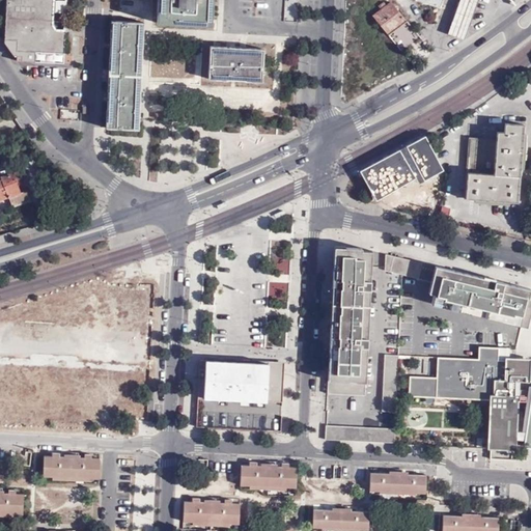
[(65,56),(68,0),(7,0),(5,42),(19,43),(19,53),(65,56)]
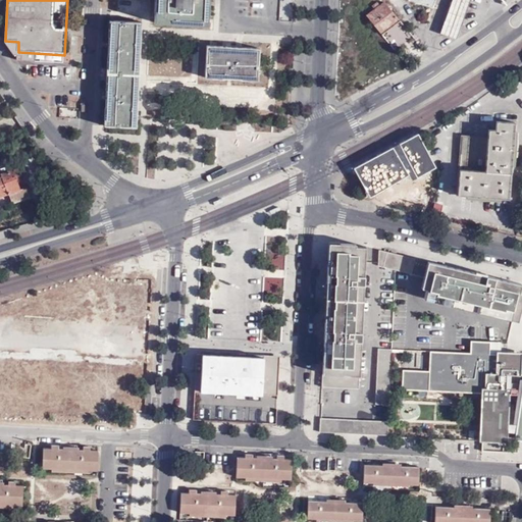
[(206,24),(207,0),(156,0),(156,22),(206,24)]
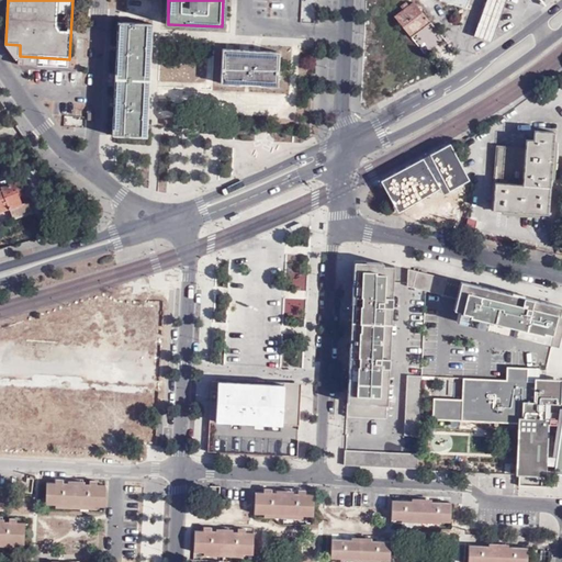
[(414,0),(395,15),(412,36),(431,20),(414,0)]
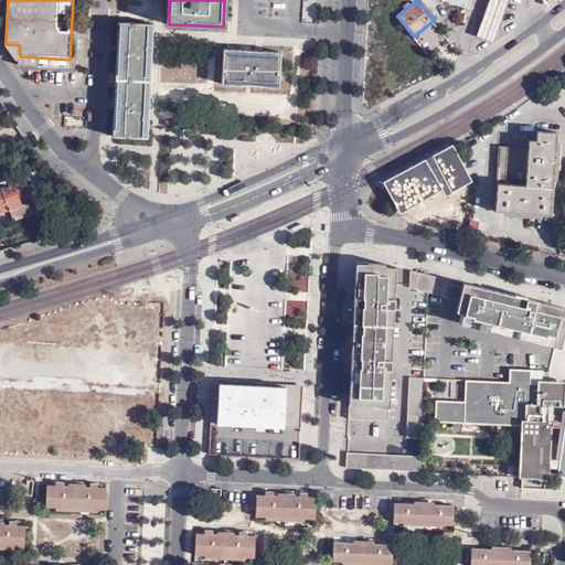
[(490,0),(478,36),(496,42),(510,0),(490,0)]
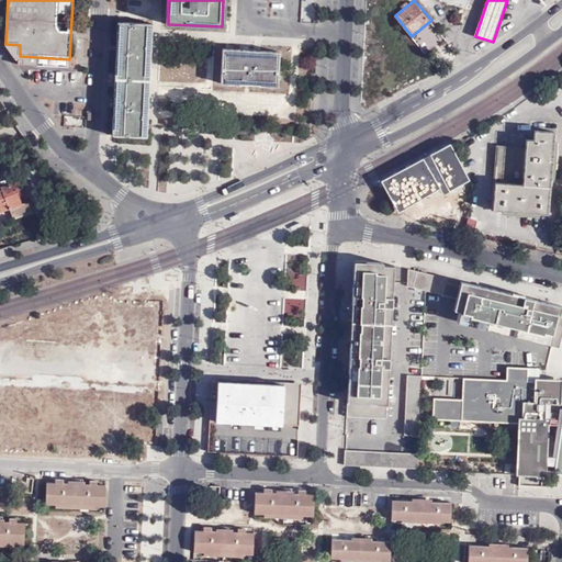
[(117,23),(115,79),(152,80),(153,54),(155,24),(117,23)]
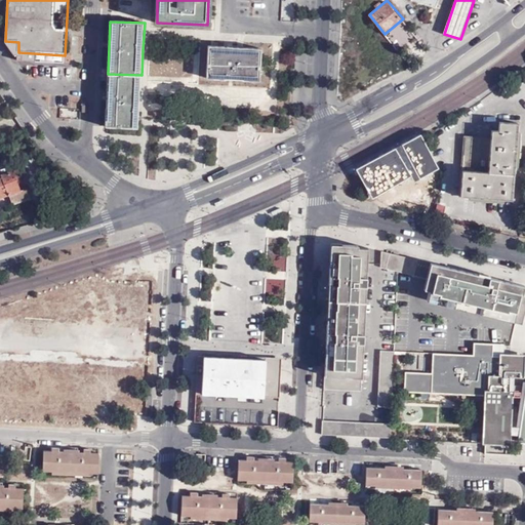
[(235,48),(208,47),(207,79),(259,81),(260,49),(235,48)]
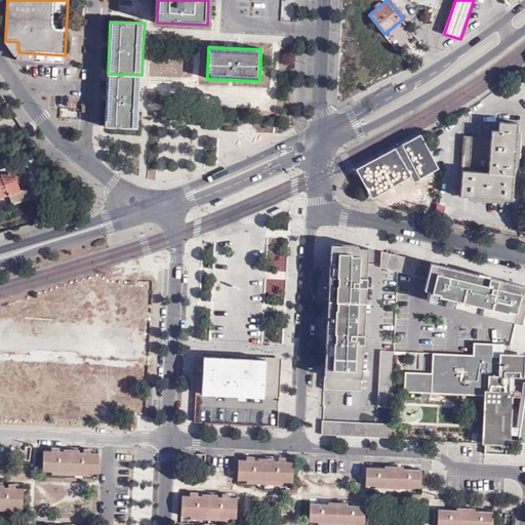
[(106,130),(139,131),(139,112),(140,96),(142,75),(108,74),(106,130)]
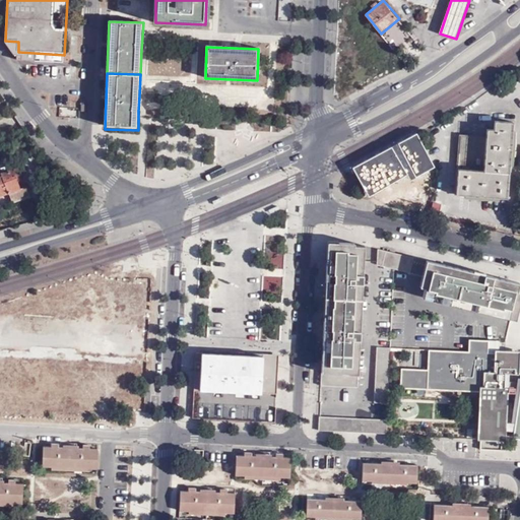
[(485,138),(461,137),(457,195),(491,197),(508,198),(511,147),(513,123),(495,122),(494,130),(486,129),(485,138)]
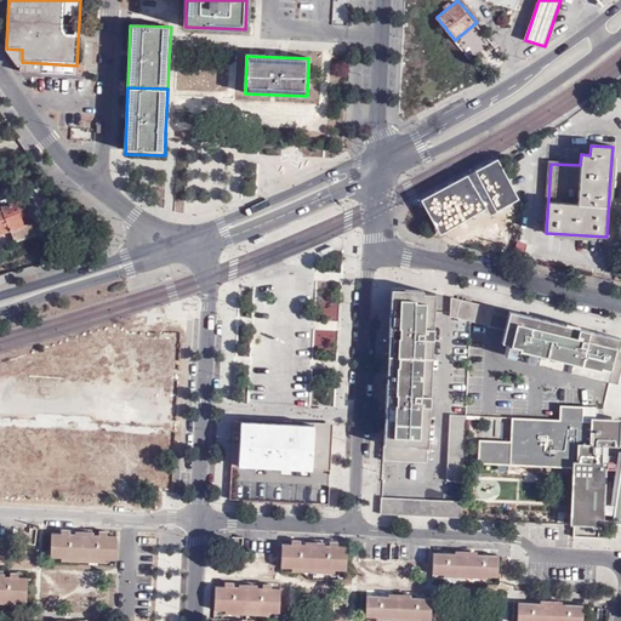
[(511,180),(501,164),(486,171),(495,187),(511,180)]
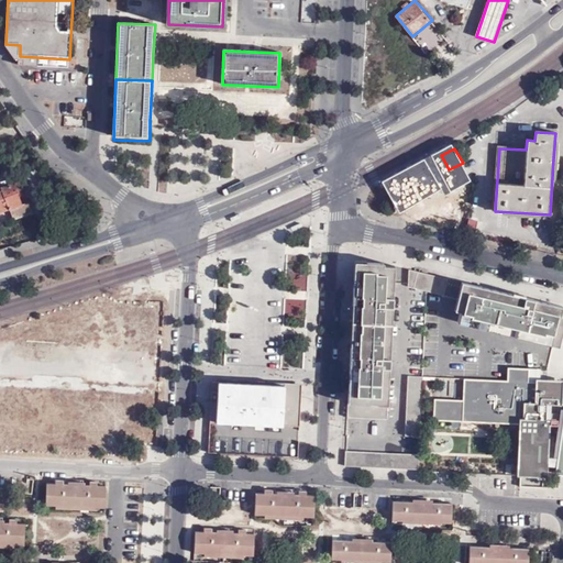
[(401,172),(381,183),(387,195),(403,186),(400,181),(405,179),(401,172)]
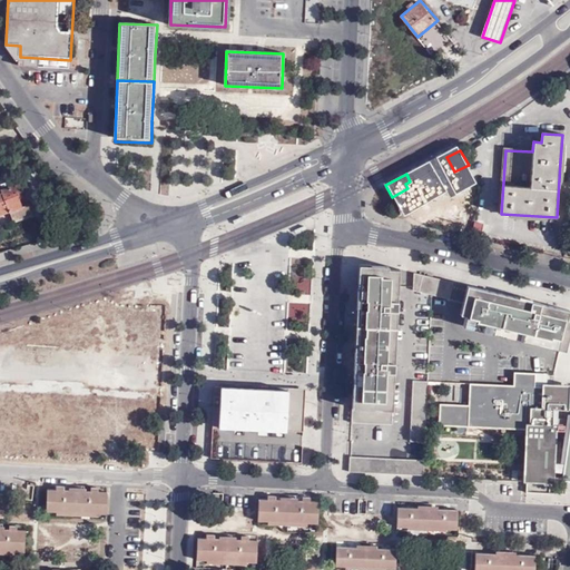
[(459,207),(467,178),(452,174),(450,182),(434,177),(429,199),(436,202),(459,207)]
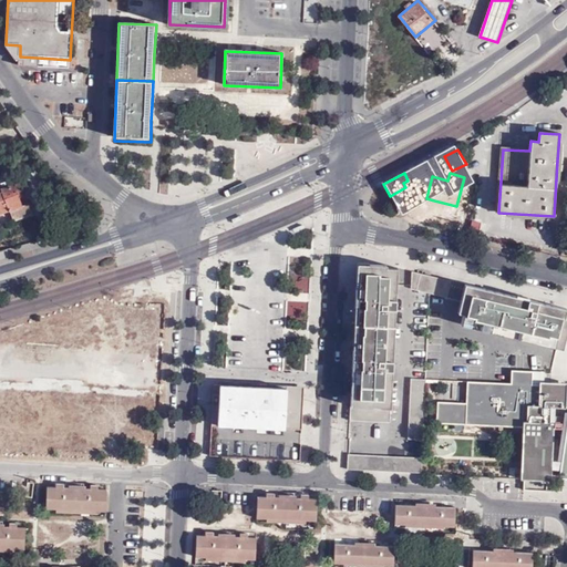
[(19,182),(0,187),(0,212),(21,206),(17,192),(22,191),(19,182)]
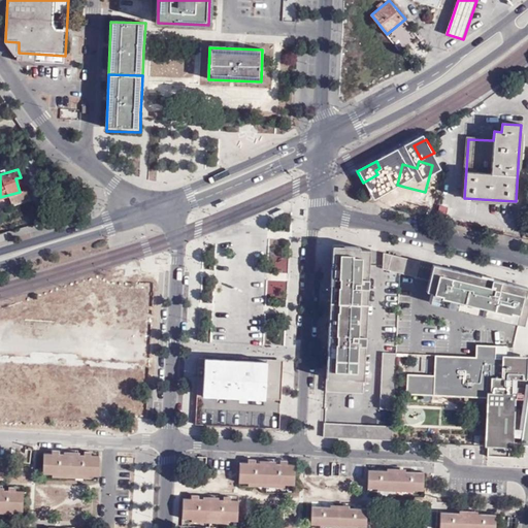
[(382,180),(377,174),(363,183),(367,189),(382,180)]
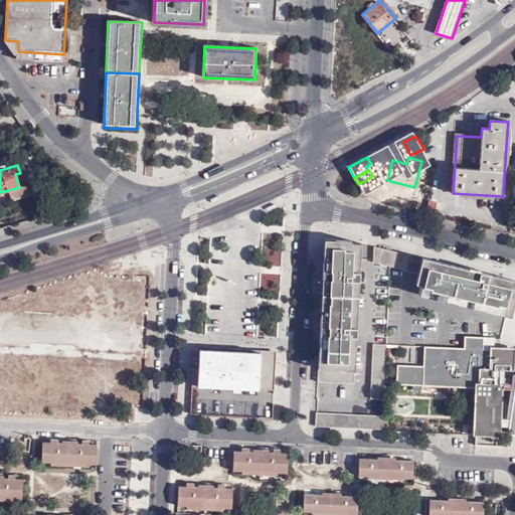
[(353,180),(349,174),(342,178),(346,184),(353,180)]
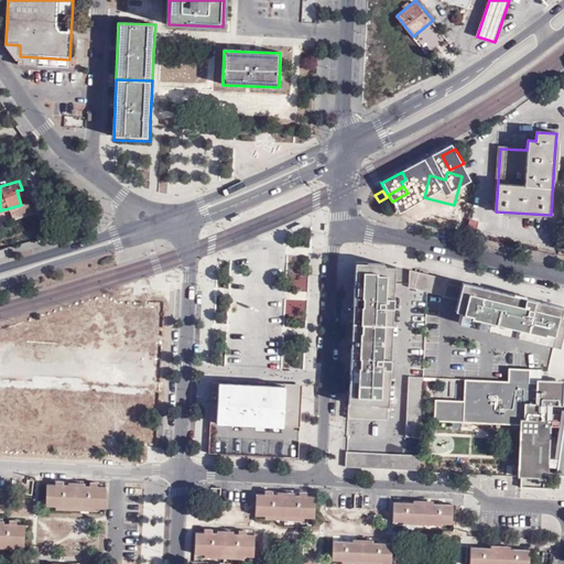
[(431,207),(432,199),(424,197),(421,196),(419,205),(431,207)]
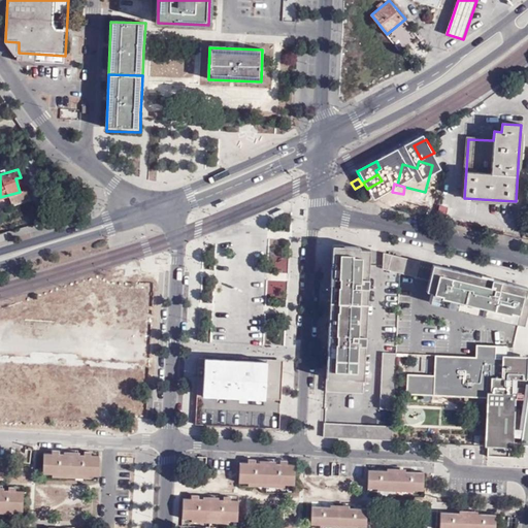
[(20,192),(8,196),(11,206),(30,200),(27,190),(20,192)]
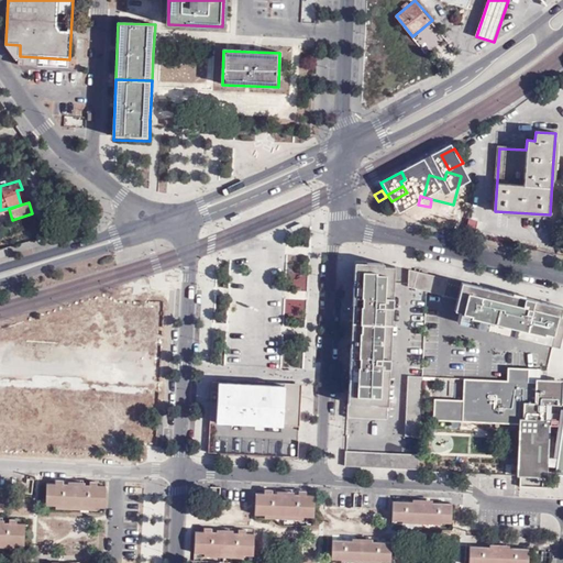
[(366,266),(384,267),(384,265),(354,264),(354,280),(361,280),(361,271),(366,271),(366,266)]
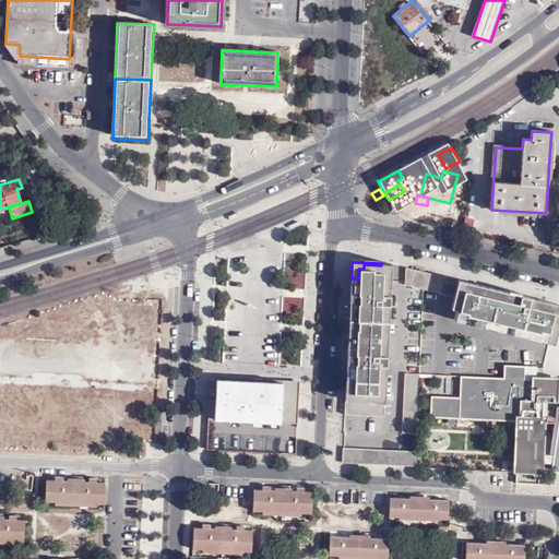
[(391,301),(392,265),(381,265),(364,264),(364,269),(358,269),(358,278),(352,278),(346,417),(387,418),(389,371),(391,301)]
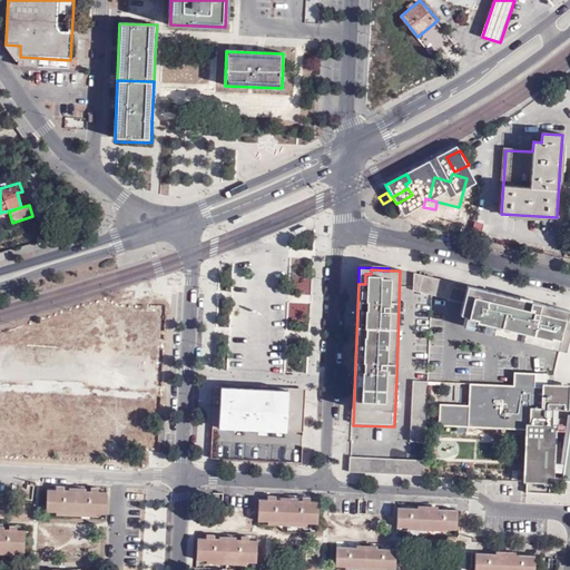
[(425,276),(423,293),(450,296),(452,279),(425,276)]
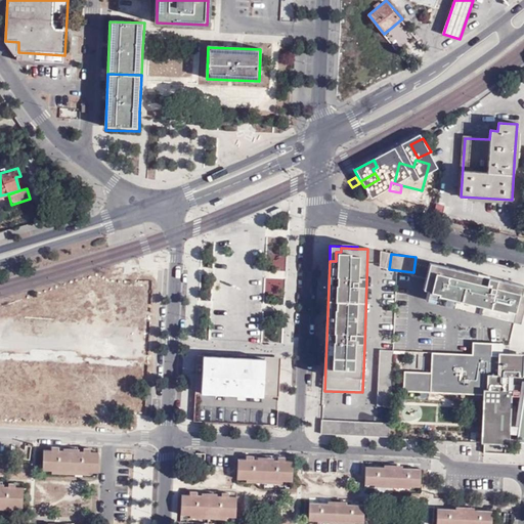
[(514,322),(522,286),(479,275),(433,264),(425,301),(514,322)]
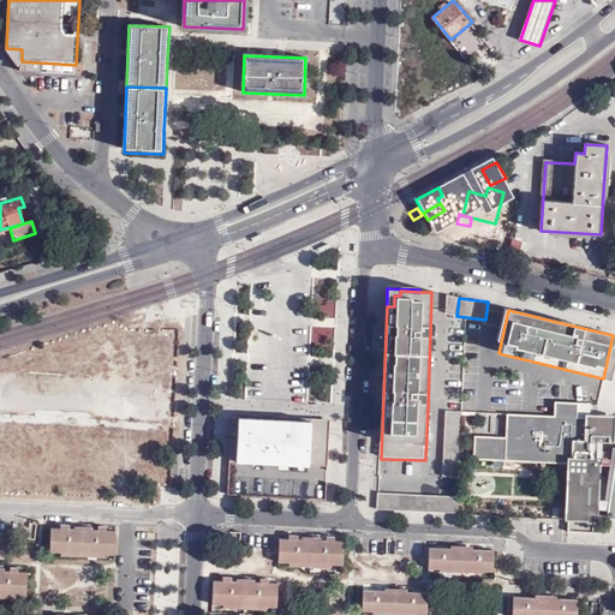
[(475,412),(473,435),(473,458),(565,463),(565,457),(595,457),(595,442),(613,442),(613,441),(613,419),(585,418),(577,417),(577,401),(554,401),(554,417),(531,416),(507,416),(475,412)]
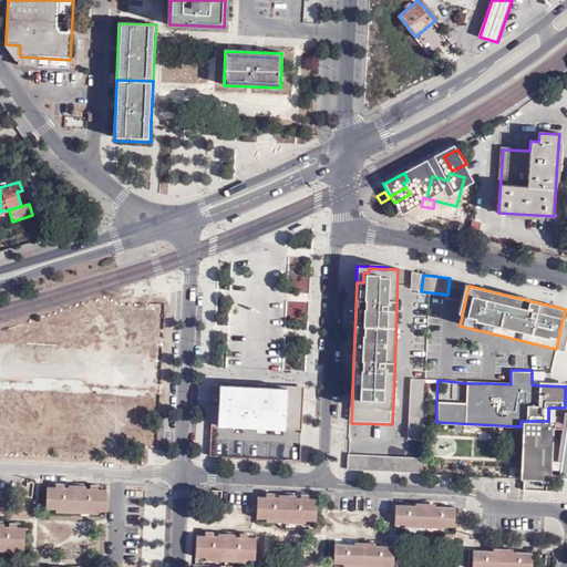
[(285,390),(218,388),(218,390),(212,390),(210,430),(300,434),(302,394),(285,393),(285,390)]
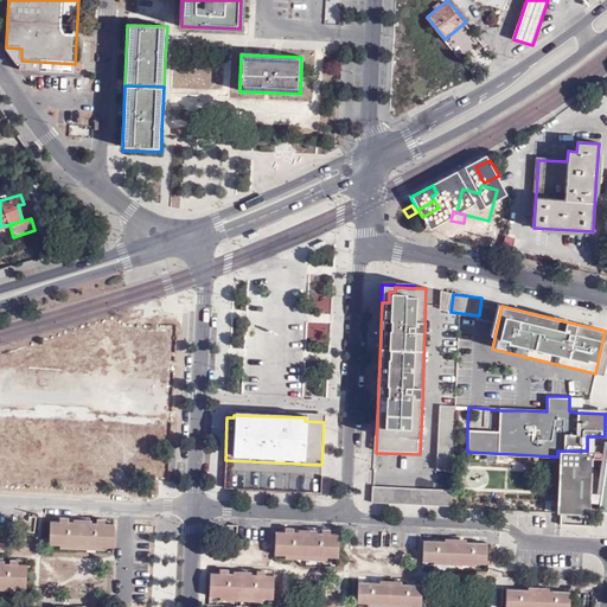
[(587,451),(557,451),(557,457),(555,511),(587,513),(589,502),(598,503),(596,510),(606,511),(606,434),(605,435),(605,436),(587,436),(587,451)]
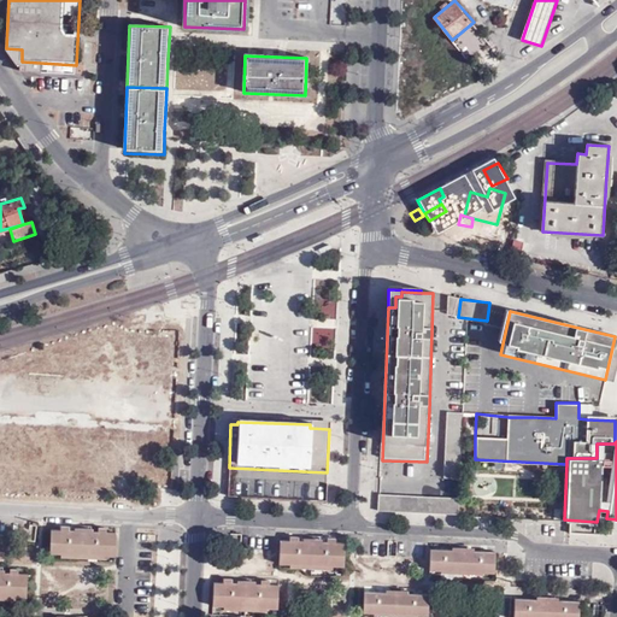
[(377,510),(458,510),(458,495),(377,494),(377,510)]
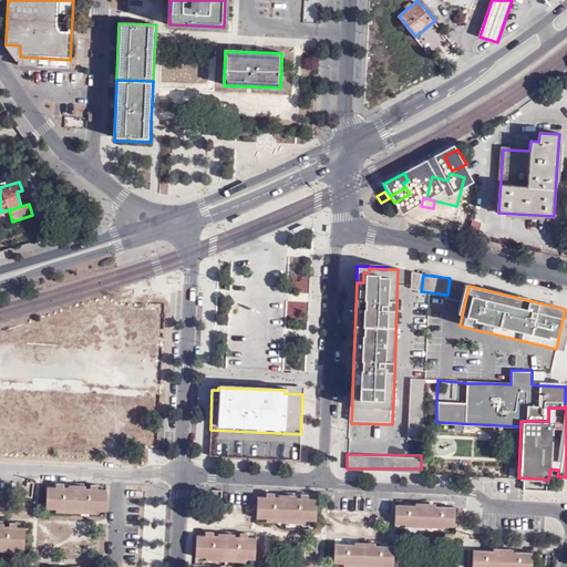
[(49,486),(48,507),(106,509),(106,490),(49,486)]
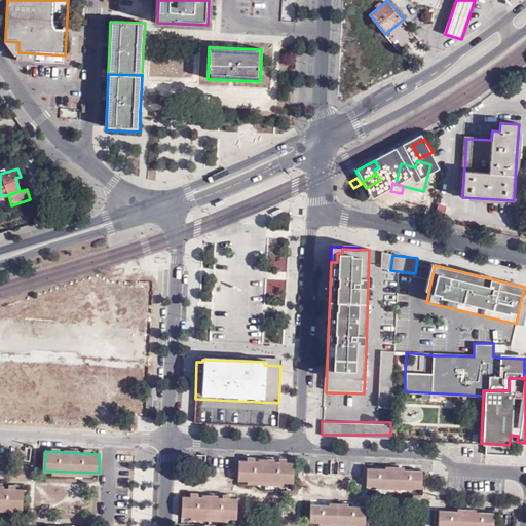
[(295,465),(240,462),(239,480),(294,483),(295,465)]
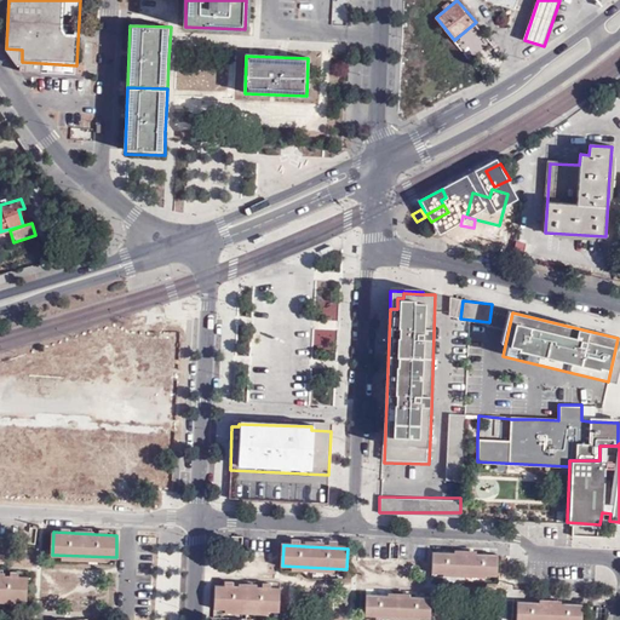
[(498,556),(434,554),(432,573),(498,577),(498,556)]
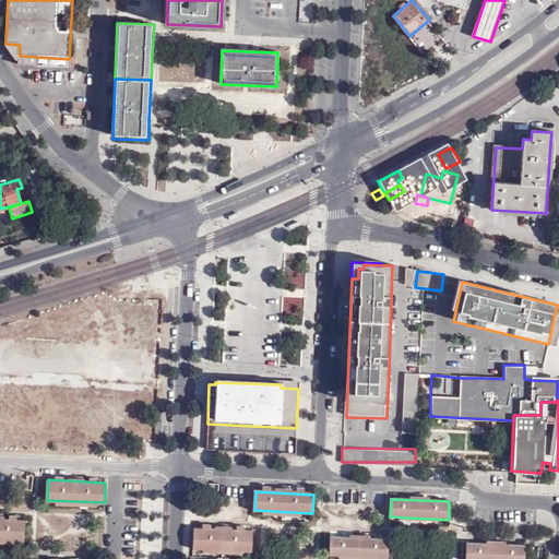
[(0,518),(0,538),(25,539),(25,519),(0,518)]
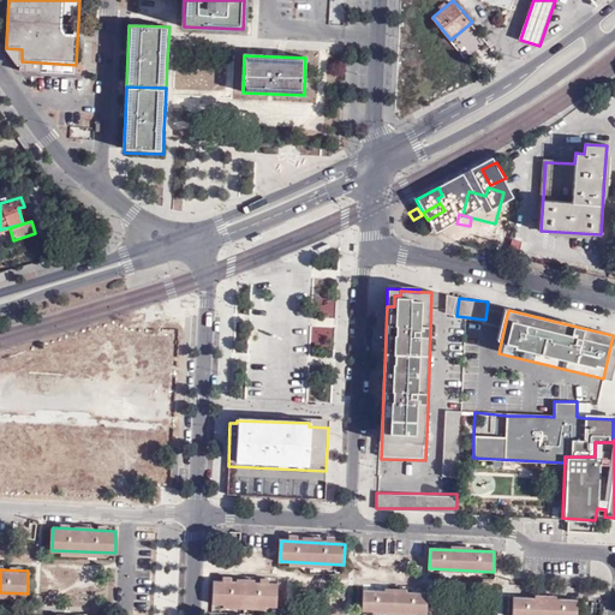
[(278,583),(215,579),(214,602),(276,605),(278,583)]
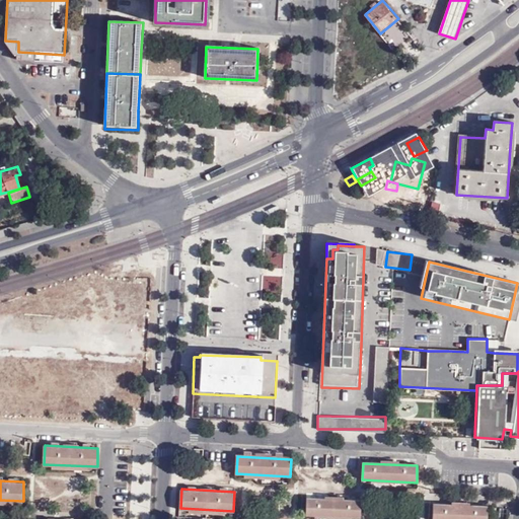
[(361,497),(308,495),(307,515),(360,518),(361,497)]
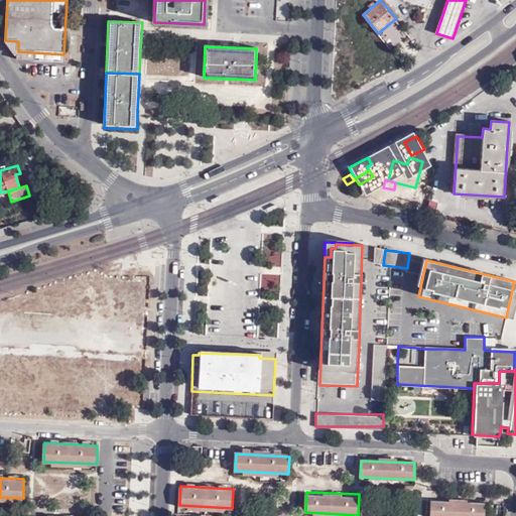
[(484,515),(485,504),(431,502),(430,515),(484,515)]
